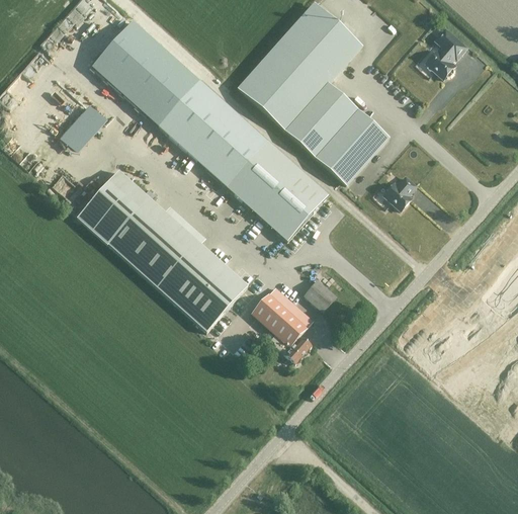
[(74,20),(78,24),(100,0),(79,0),(62,19),(69,26),(74,20)]
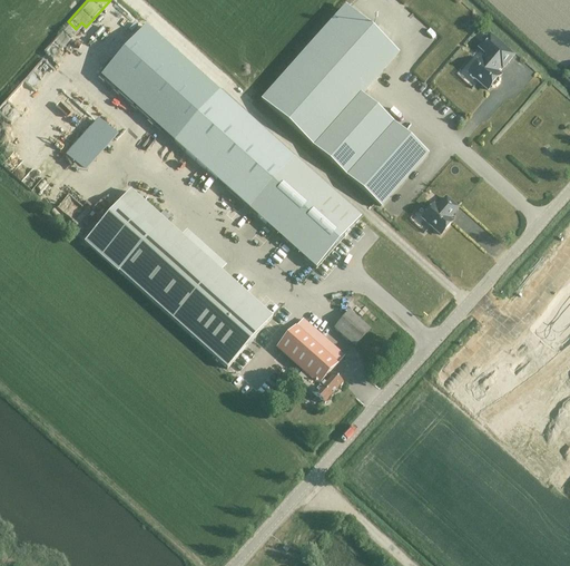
[(264,98),(381,202),(426,152),(360,93),(396,50),(346,6),(264,98)]
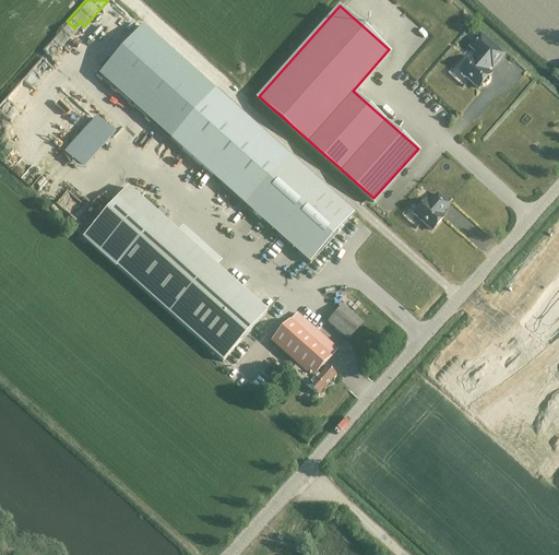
[(488,74),(491,70),(487,67),(491,62),(494,63),(504,51),(482,31),(471,44),(479,51),(475,56),(473,54),(460,68),(461,69),(461,72),(464,74),(467,74),(478,84),(482,81),(483,82),(486,82),(489,78),(489,74),(488,74)]
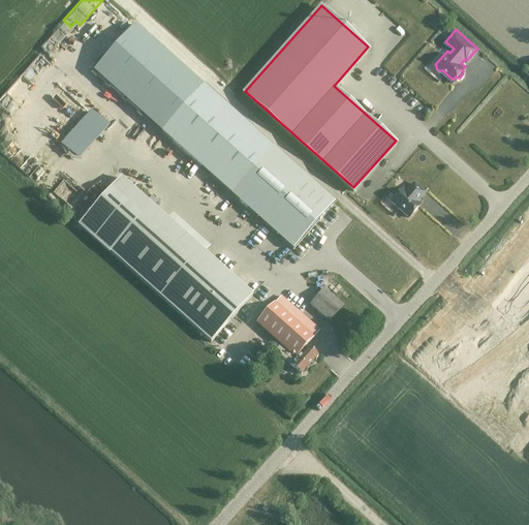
[(167,66),(176,58),(152,35),(145,43),(167,66)]
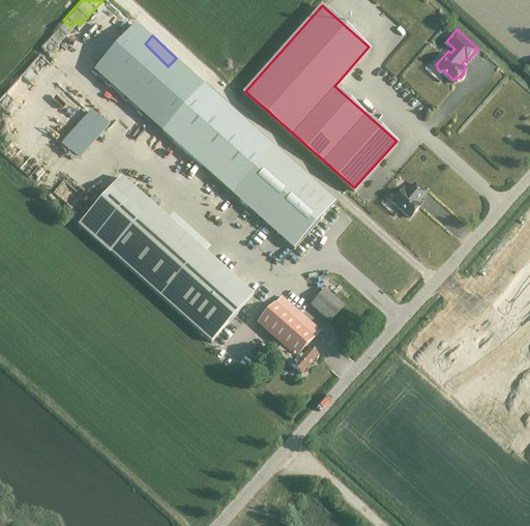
[(335,200),(273,144),(203,82),(162,128),(231,192),(294,246),(335,200)]
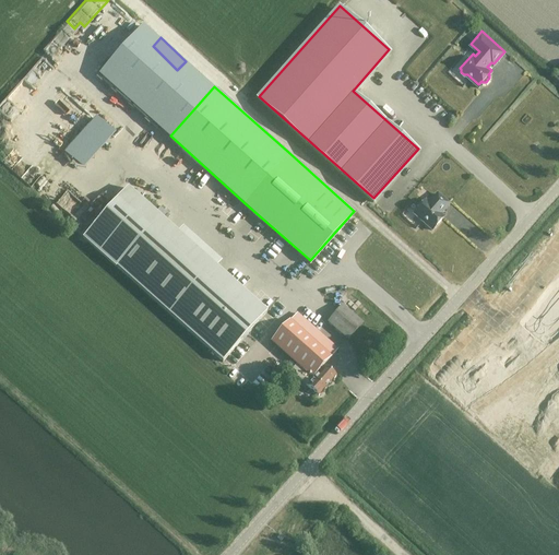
[(99,111),(64,149),(82,164),(117,127),(99,111)]
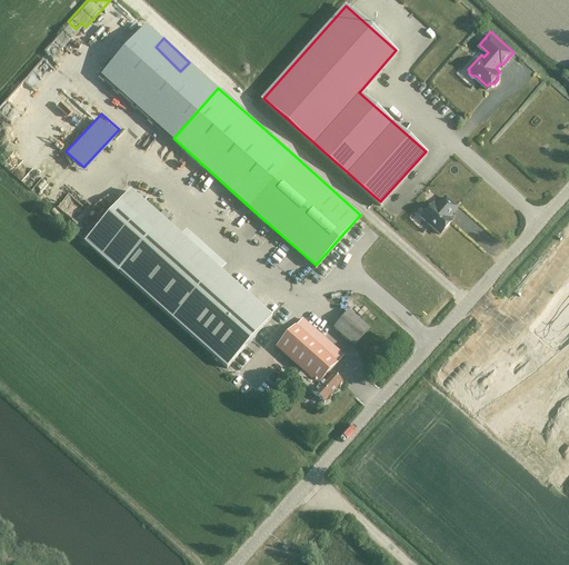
[(271,314),(130,187),(90,233),(87,229),(82,235),(86,237),(85,238),(227,365),(271,314)]
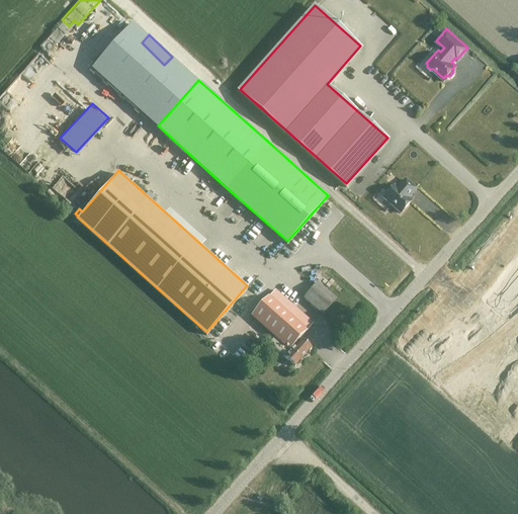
[(416,185),(405,176),(398,185),(395,183),(383,195),(400,209),(411,197),(407,193),(409,190),(410,192),(416,185)]
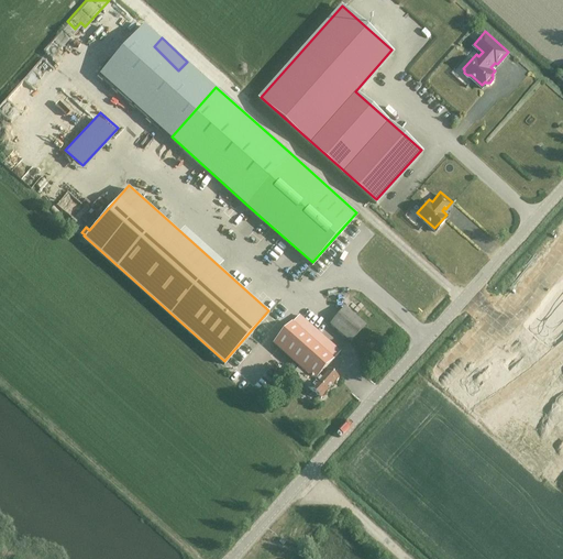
[(351,339),(365,322),(345,305),(331,321),(351,339)]
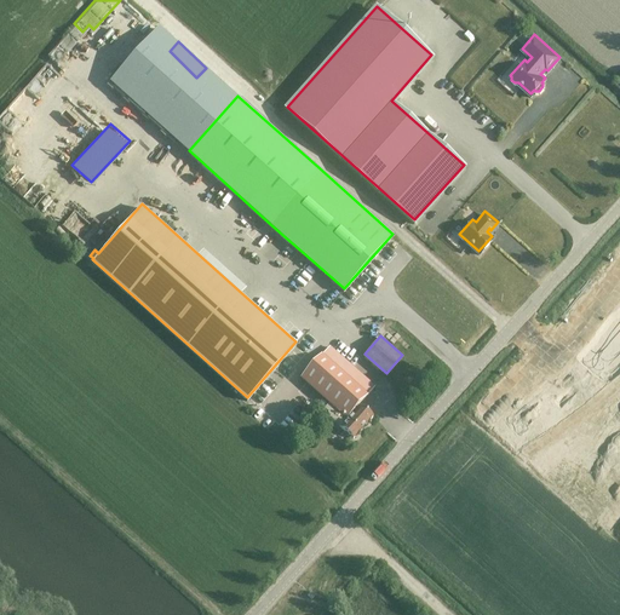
[(354,435),(373,412),(361,402),(354,411),(351,409),(375,383),(329,343),(302,375),(329,400),(325,404),(329,409),(327,412),(354,435)]
